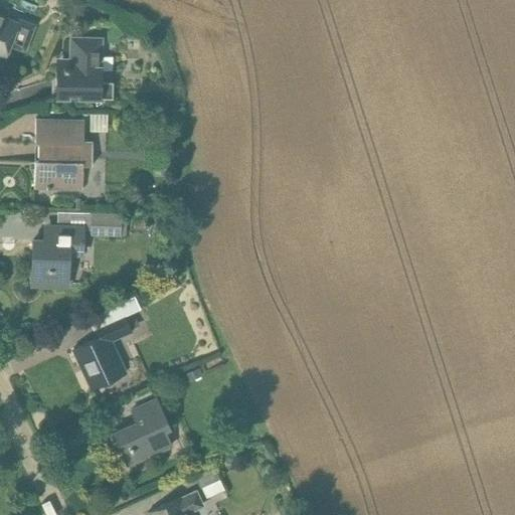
[(82,14),(88,2),(81,0),(77,0),(73,11),(82,14)]
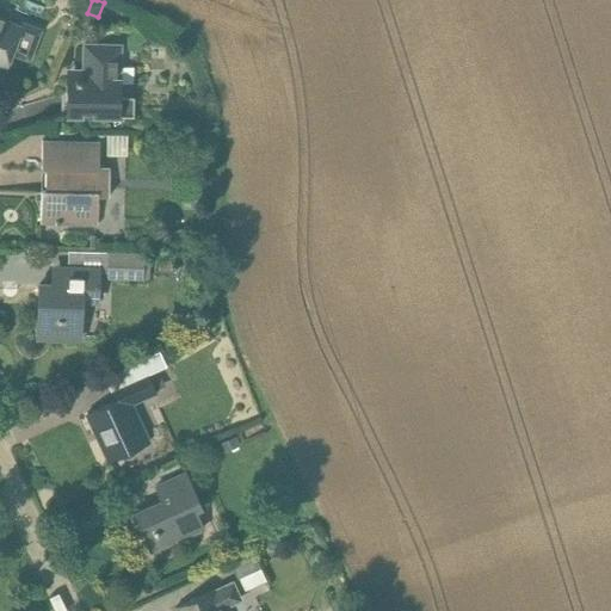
[(0,62),(7,66),(12,53),(30,60),(42,29),(23,22),(19,29),(2,23),(4,19),(0,18),(0,62)]
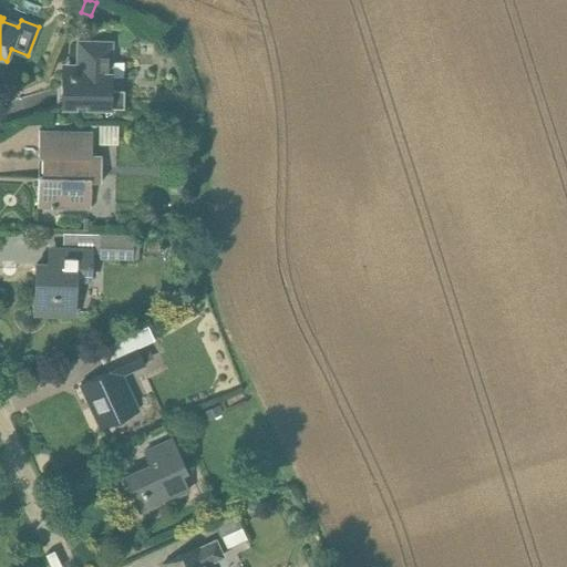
[(112,42),(79,41),(78,72),(63,72),(62,106),(110,107),(111,90),(112,42)]
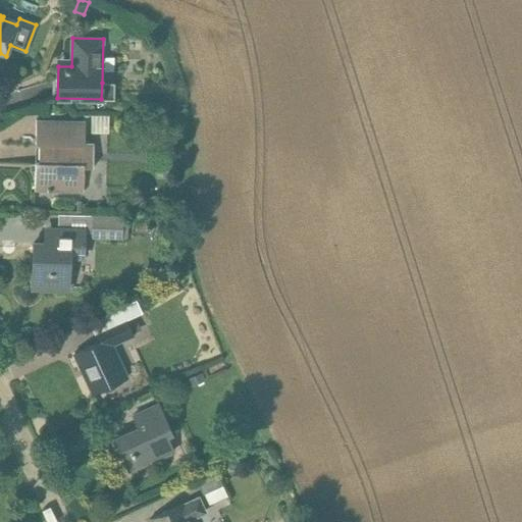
[(85,144),(85,122),(37,120),(36,143),(40,143),(39,162),(36,162),(35,191),(65,193),(82,193),(82,167),(91,167),(91,144),(85,144)]
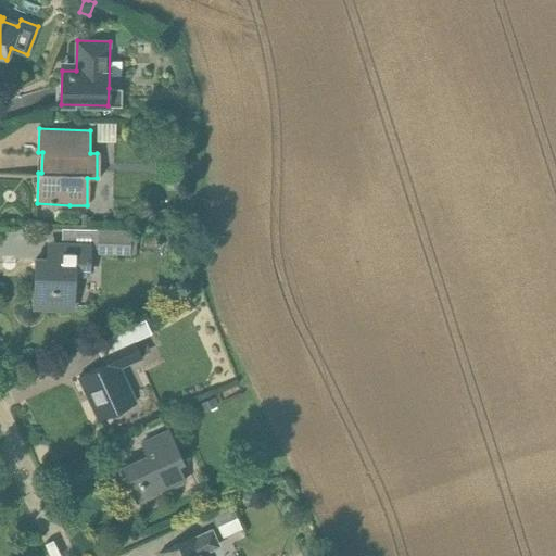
[(169,206),(153,211),(158,226),(174,222),(169,206)]
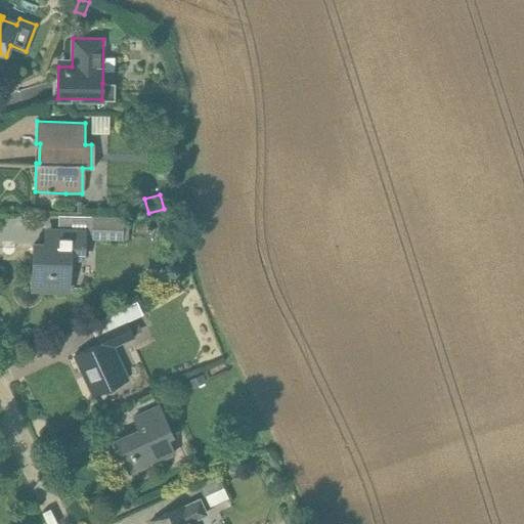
[(94,215),(93,231),(93,237),(125,237),(125,216),(94,215)]
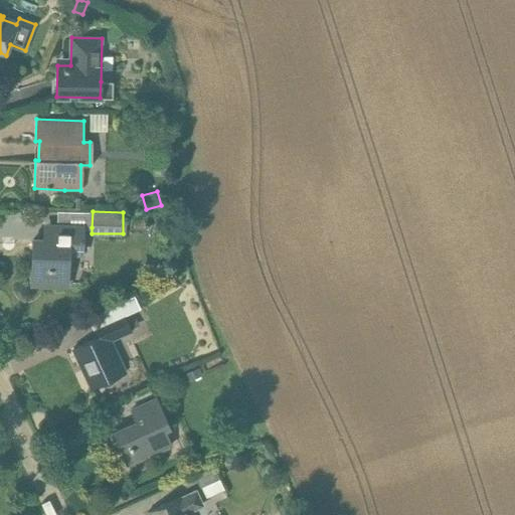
[(57,240),(33,239),(32,284),(68,285),(68,253),(81,253),(82,227),(57,226),(57,240)]
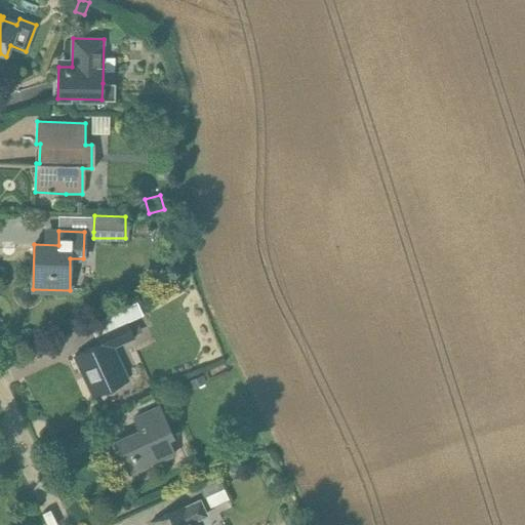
[(113,348),(135,337),(134,334),(128,321),(144,314),(136,300),(89,321),(95,334),(99,344),(75,355),(83,372),(87,370),(97,394),(128,380),(113,348)]
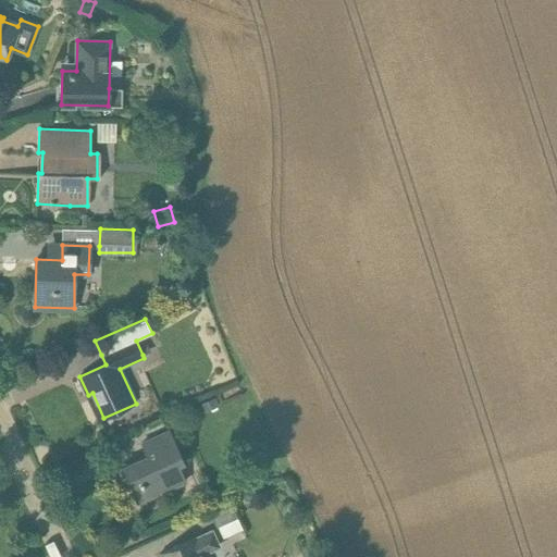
[(220,407),(215,397),(200,404),(205,413),(220,407)]
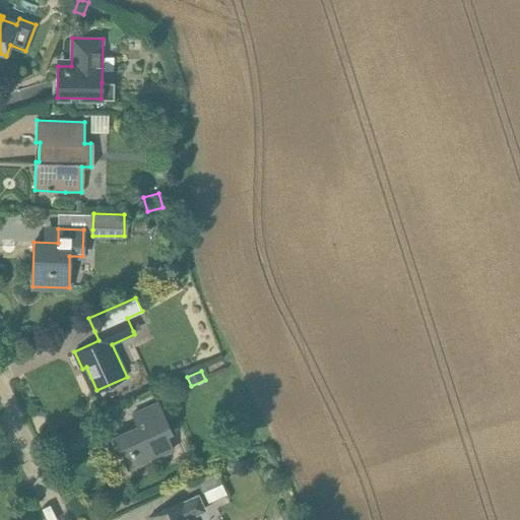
[(174,433),(159,401),(133,414),(138,426),(114,437),(123,456),(124,456),(123,454),(131,450),(138,465),(174,449),(168,435),(174,433)]
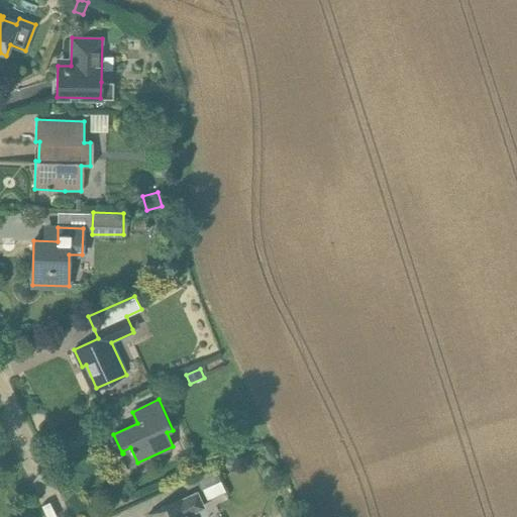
[(196,478),(201,489),(221,480),(216,470),(196,478)]
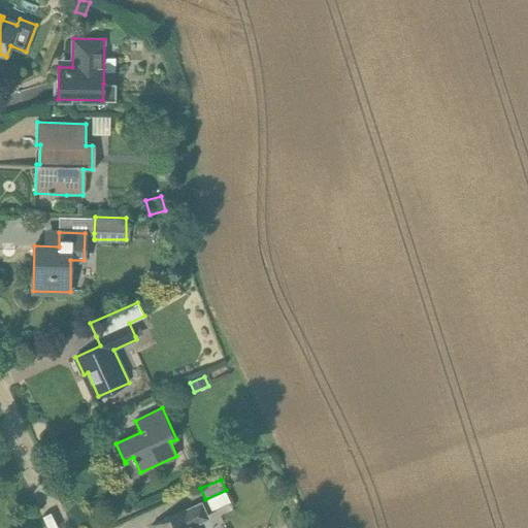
[(210,519),(202,501),(153,524),(154,527),(194,527),(210,519)]
